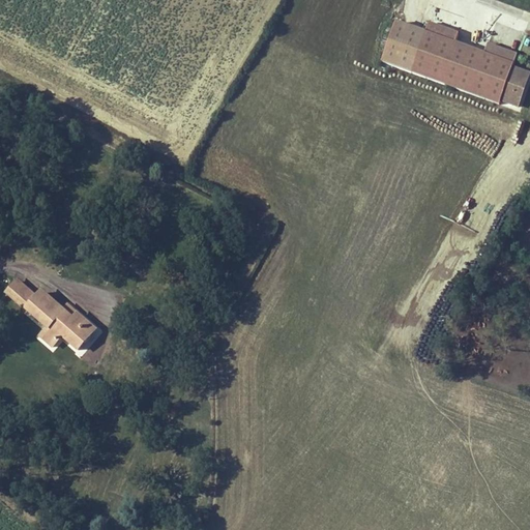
[(494,0),(477,0),(477,1),(519,18),(522,10),(494,0)]
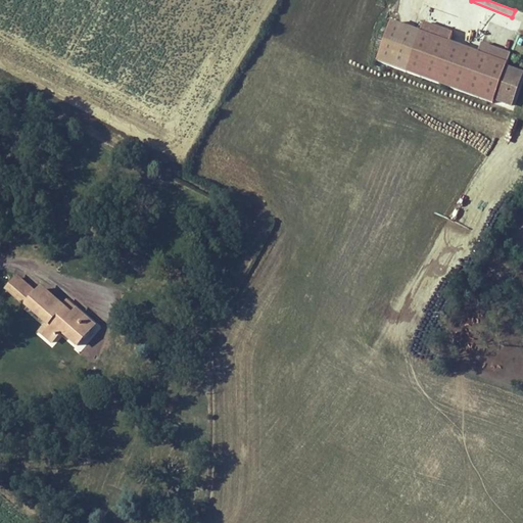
[(493,104),(507,65),(478,55),(448,44),(420,34),(392,24),(378,62),(493,104)]
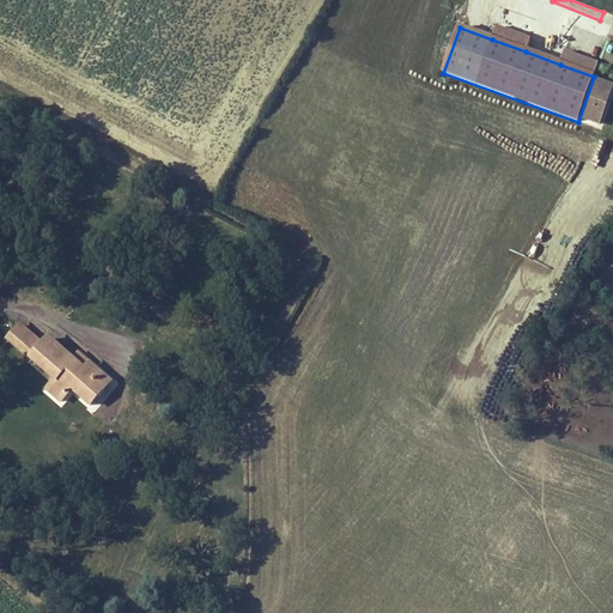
[(530,41),(496,29),(492,40),(526,52),(530,41)]
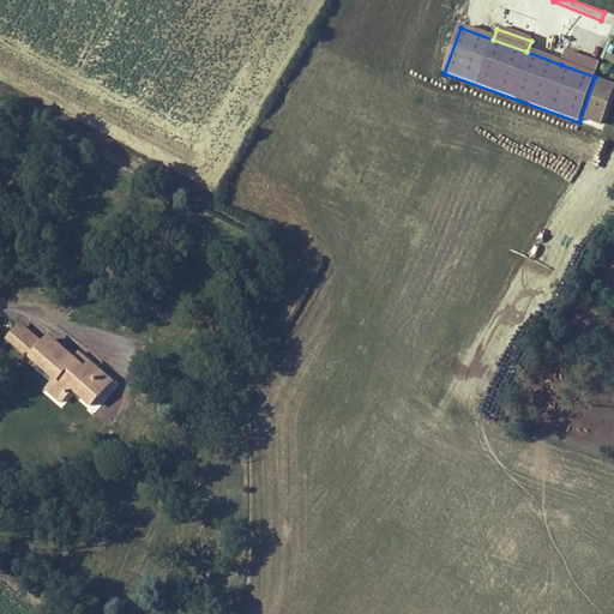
[(561,65),(595,77),(600,65),(565,53),(561,65)]
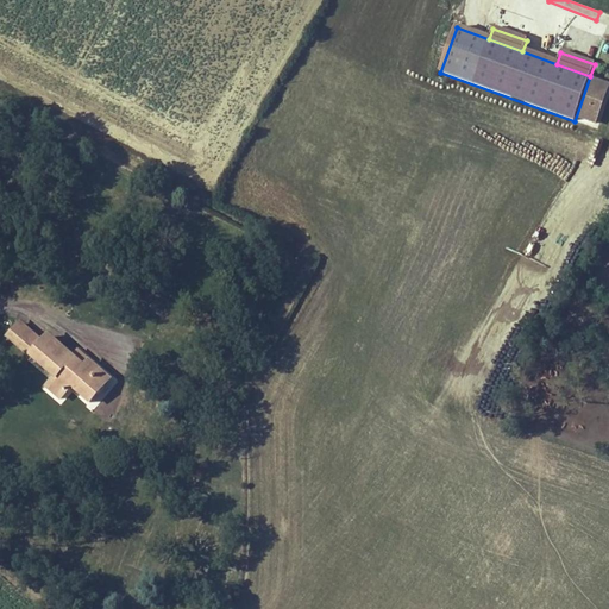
[(31,314),(20,326),(67,371),(57,382),(70,395),(82,383),(99,399),(123,375),(104,357),(96,364),(85,352),(60,328),(54,336),(31,314)]
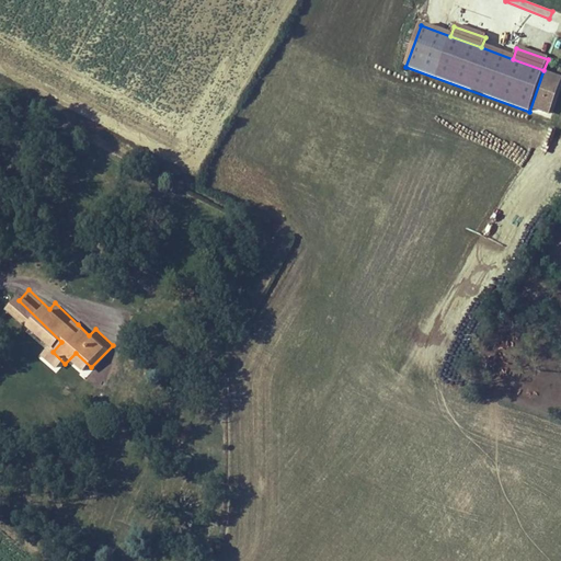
[(89,335),(95,329),(84,318),(78,324),(89,335)]
